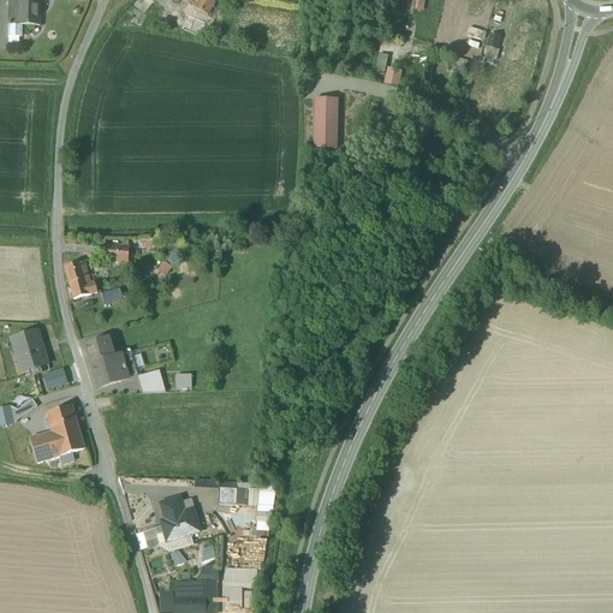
[(11,0),(11,23),(37,24),(37,0),(11,0)]
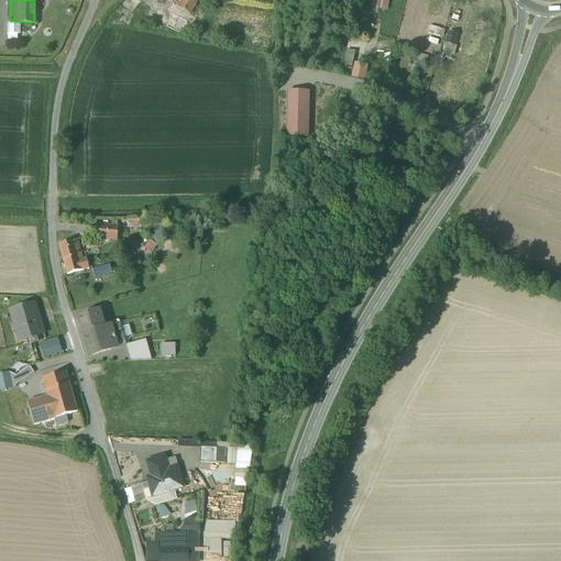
[(179,0),(179,1),(176,6),(188,12),(196,1),(194,0),(179,0)]
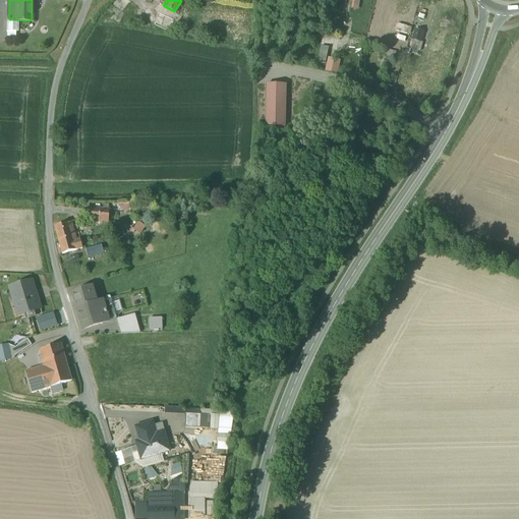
[(421,30),(414,27),(409,47),(418,50),(421,41),(418,40),(421,30)]
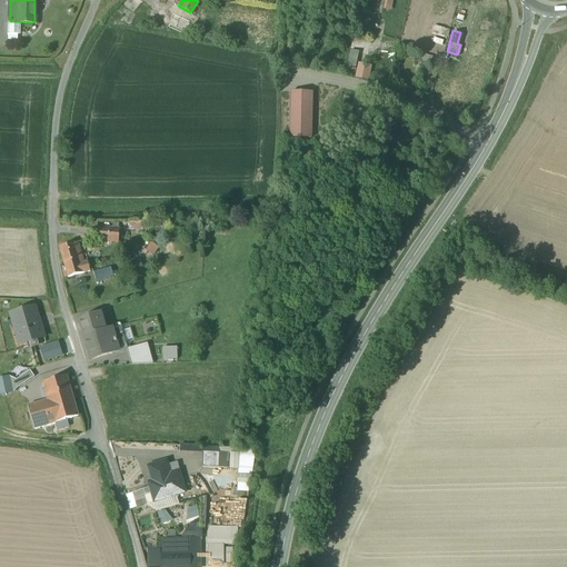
[(348,67),(356,68),(357,50),(365,51),(366,38),(349,37),(348,67)]
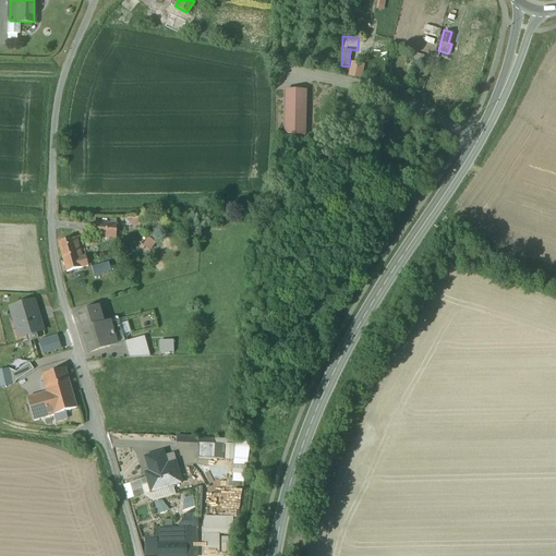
[(348,74),(362,77),(364,62),(350,60),(348,74)]
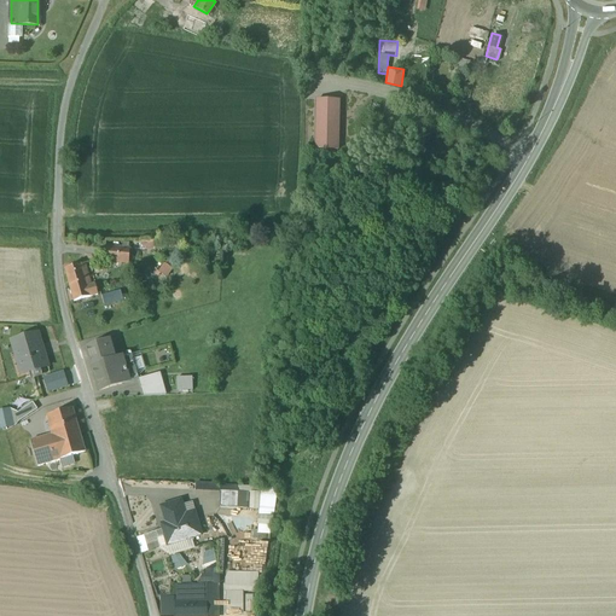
[(337,99),(315,98),(314,147),(337,149),(337,99)]
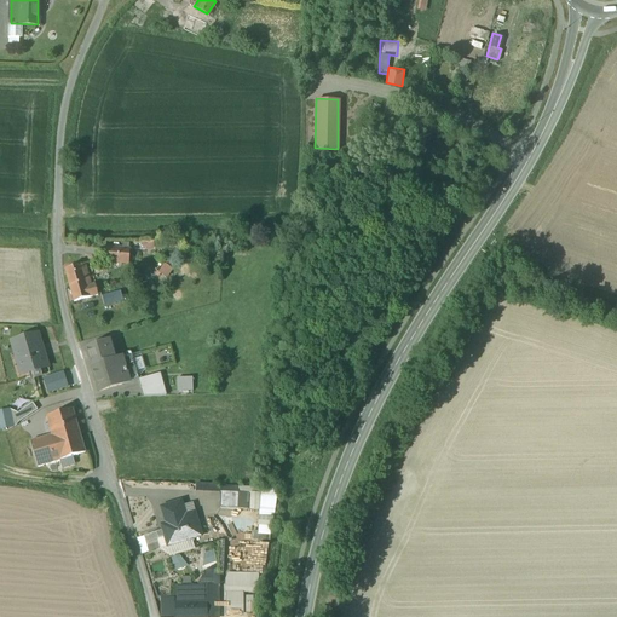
[(154,248),(154,238),(139,240),(139,248),(154,248)]
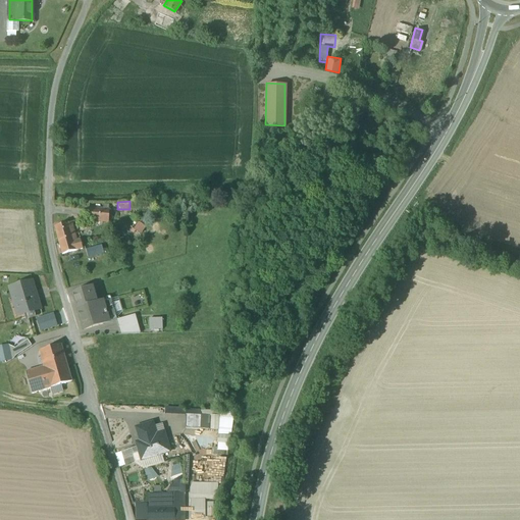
[(108,208),(88,206),(87,218),(107,220),(108,208)]
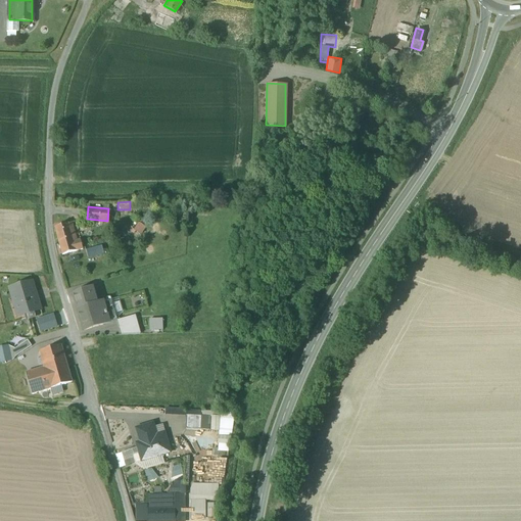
[(140,233),(145,225),(137,219),(132,227),(140,233)]
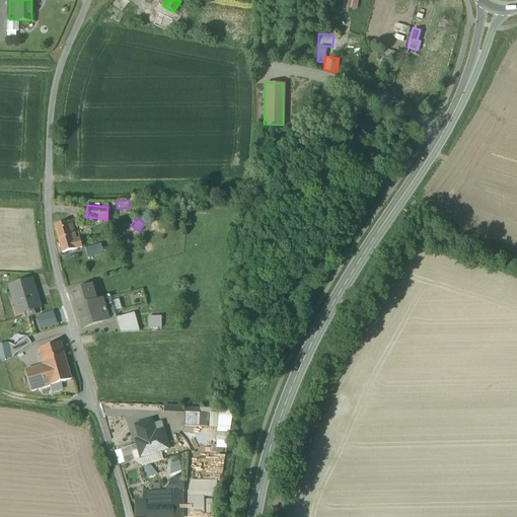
[(67,220),(53,224),(61,251),(81,245),(78,236),(74,237),(72,230),(70,230),(67,220)]
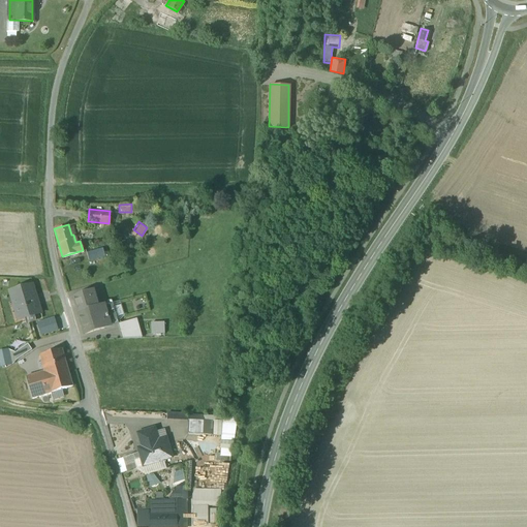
[(31,283),(8,289),(17,318),(39,312),(31,283)]
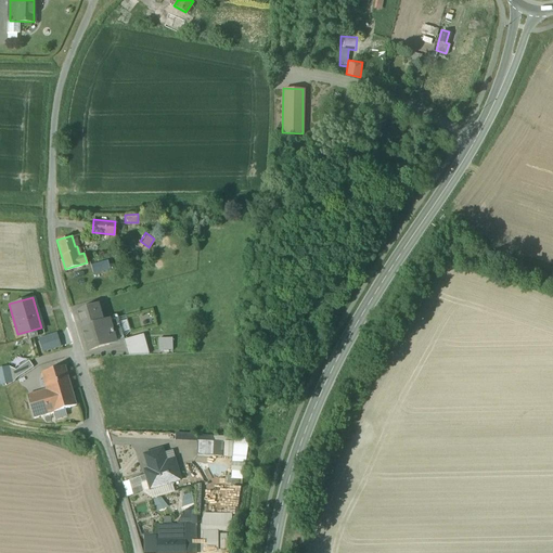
[(101,321),(81,326),(88,348),(115,341),(114,337),(121,335),(117,317),(101,321)]
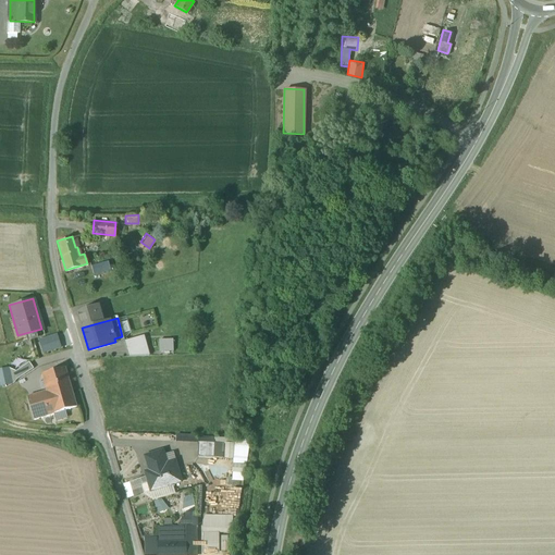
[(159,349),(173,349),(172,336),(159,337),(159,349)]
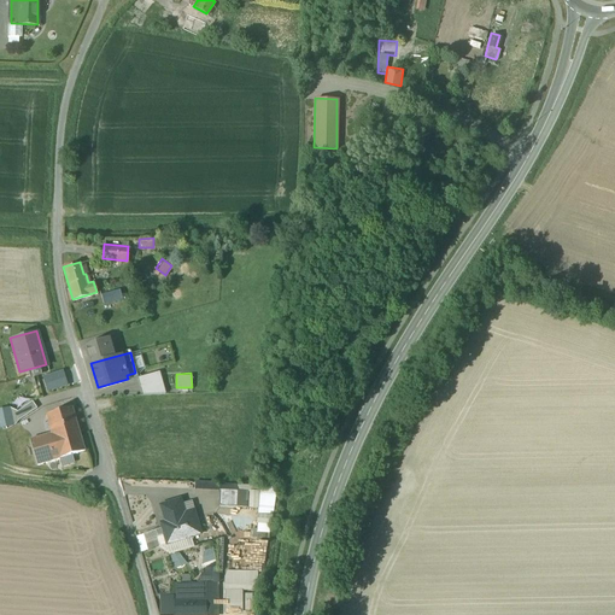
[(157,378),(139,382),(141,393),(160,392),(157,378)]
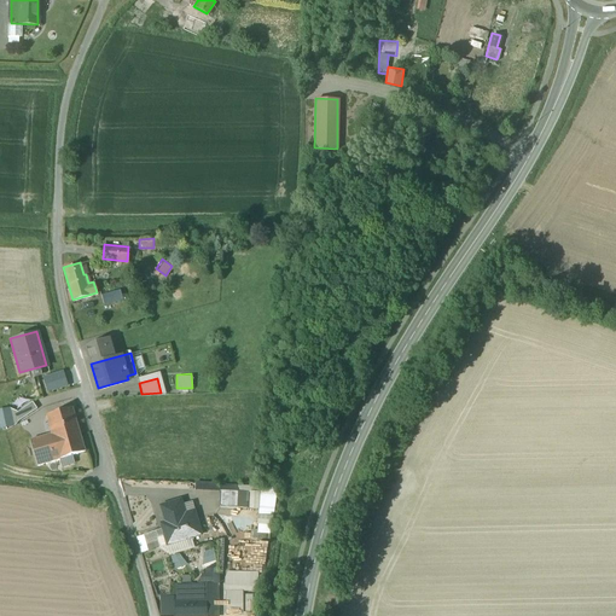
[(12,412),(17,419),(38,406),(33,400),(12,412)]
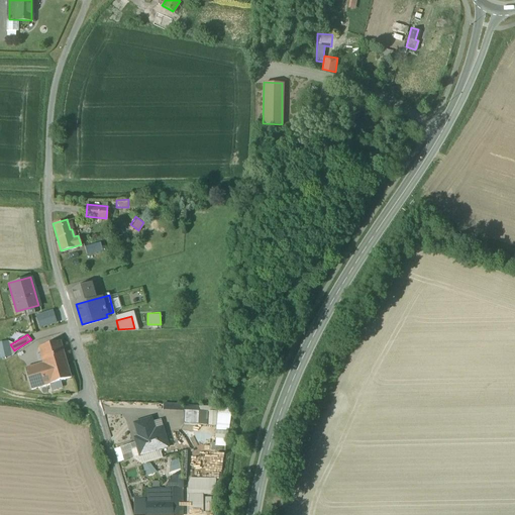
[(0,356),(11,354),(7,338),(0,340),(0,356)]
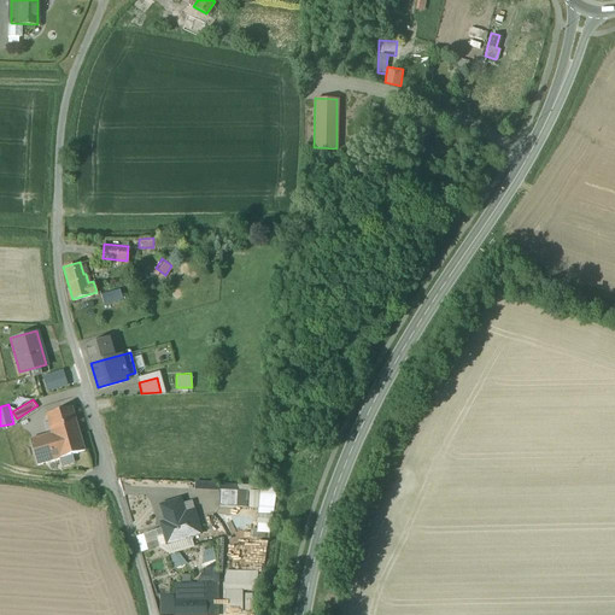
[(70,405),(45,414),(51,432),(18,441),(25,467),(83,450),(70,405)]
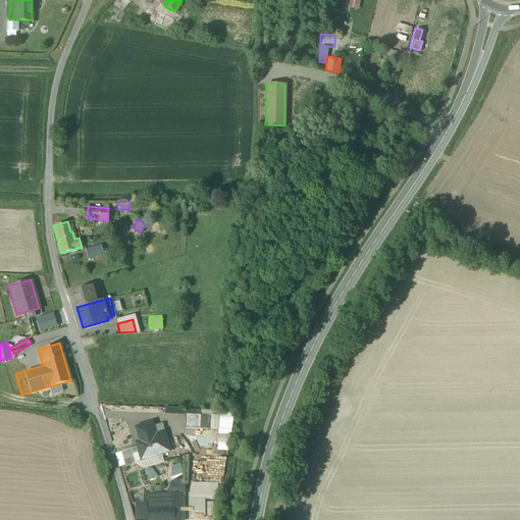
[(186,411),(185,425),(218,428),(216,446),(211,445),(210,455),(206,454),(205,461),(227,462),(231,410),(201,407),(201,413),(186,411)]
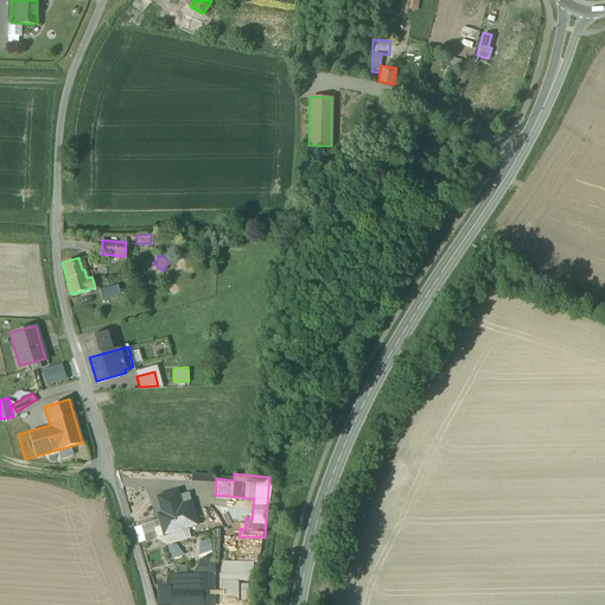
[(176,490),(157,496),(163,516),(158,518),(163,534),(186,527),(186,526),(196,523),(189,501),(180,503),(176,490)]
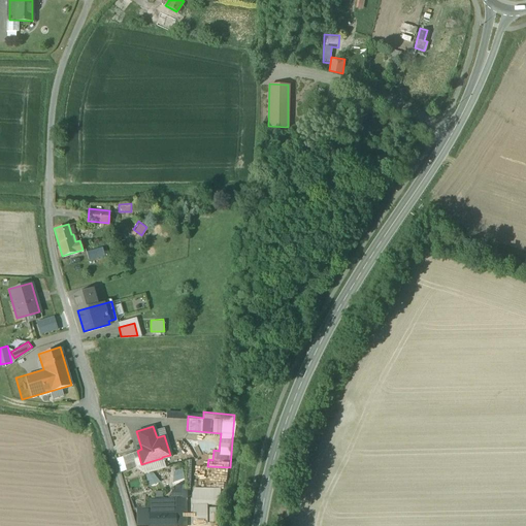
[(172,469),(174,480),(185,478),(183,467),(172,469)]
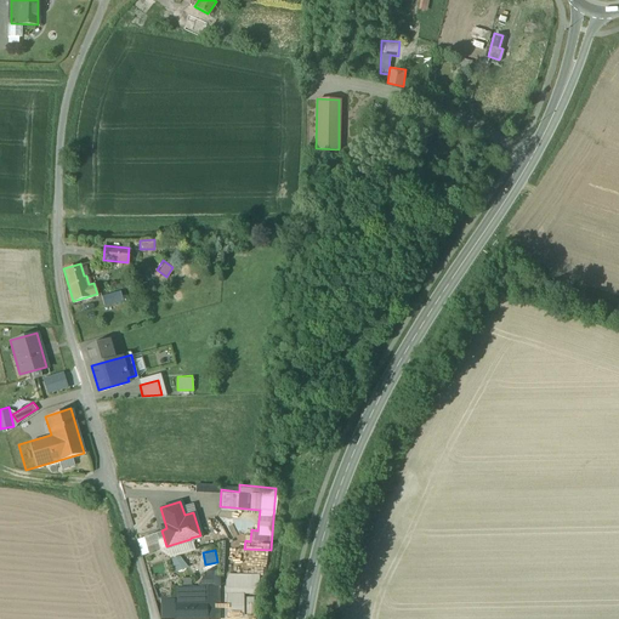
[(172,556),(174,568),(183,568),(183,556),(172,556)]
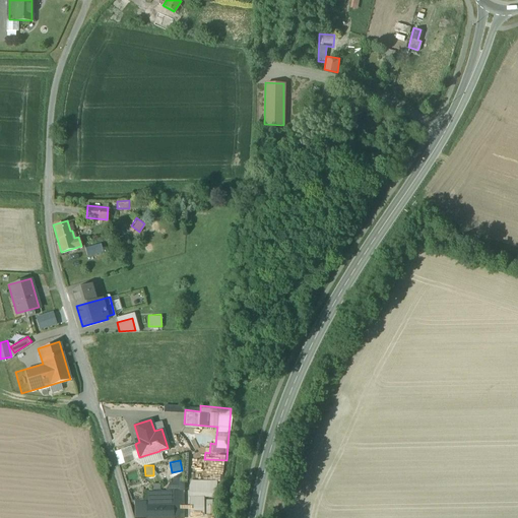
[(217,496),(217,479),(189,478),(189,514),(204,514),(204,496),(217,496)]
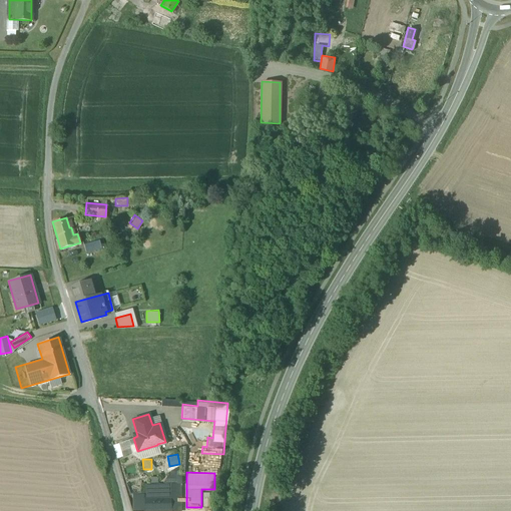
[(164,495),(143,496),(143,510),(170,510),(170,486),(163,486),(164,495)]
